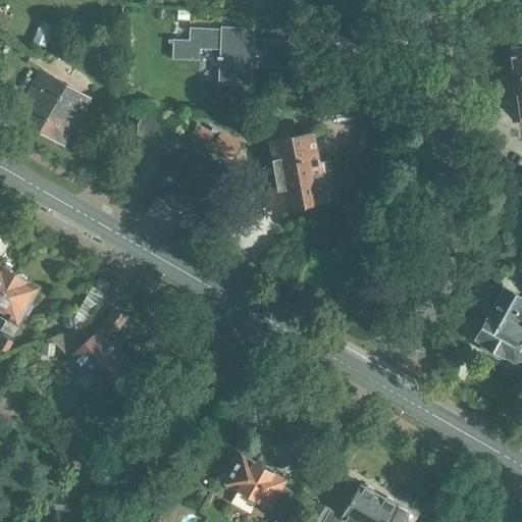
[(12,17),(0,10),(0,25),(6,29),(12,17)]
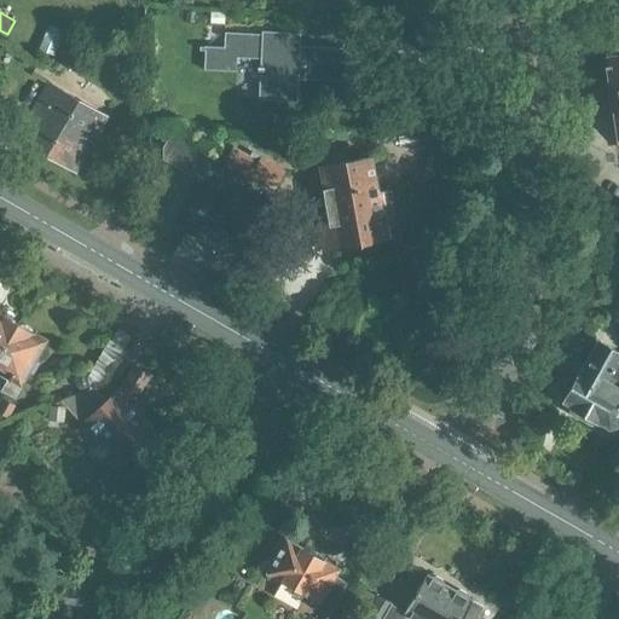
[(347,48),(293,46),(293,50),(283,48),(284,33),(262,32),(262,35),(226,33),(225,47),(207,47),(206,70),(237,71),(237,58),(261,59),(259,99),(298,102),(300,80),(346,82),(347,48)]
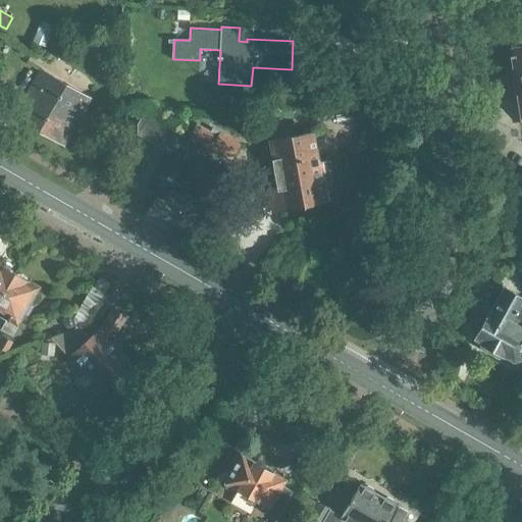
[(16,113),(66,143),(90,102),(41,71),(16,113)]
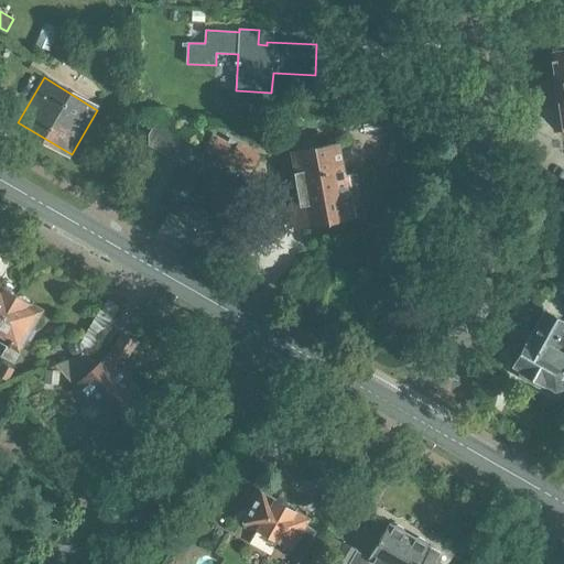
[(125,95),(126,108),(137,107),(137,95),(125,95)]
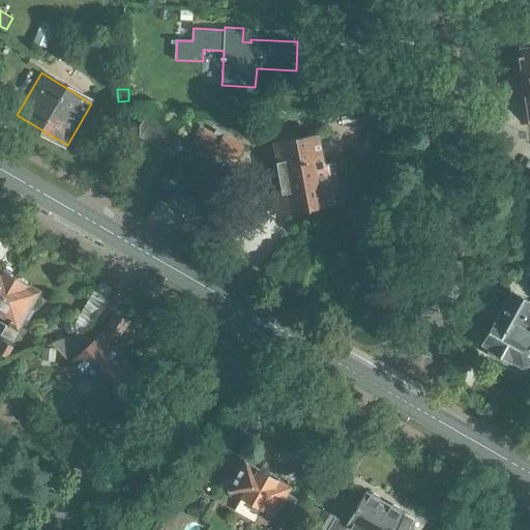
[(141,127),(142,136),(173,154),(183,137),(147,116),(141,127)]
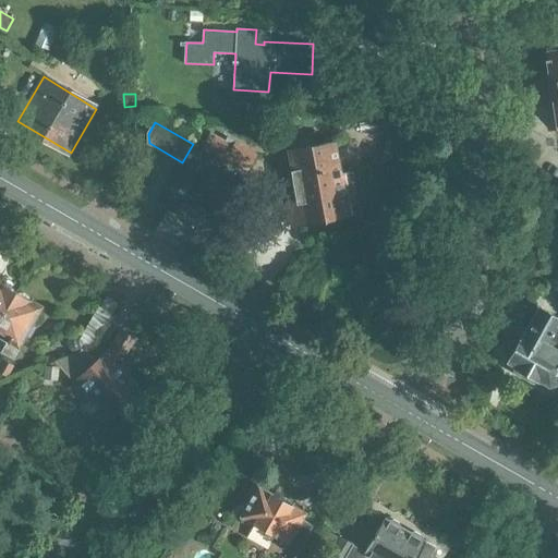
[(209,131),(199,147),(246,174),(257,154),(233,140),(231,144),(209,131)]
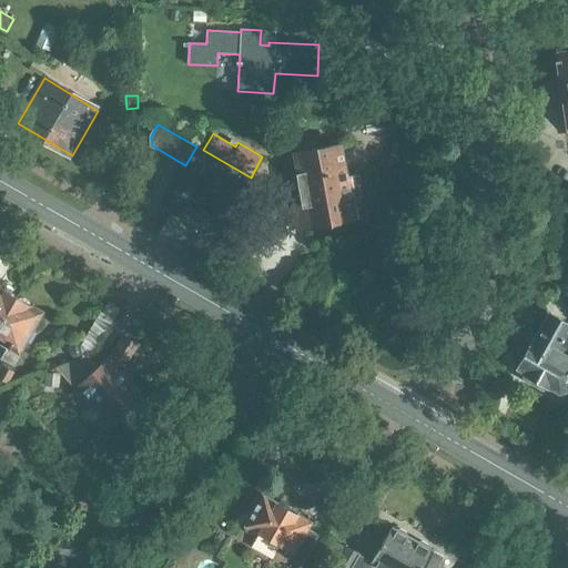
[(355,174),(347,175),(347,174),(343,170),(346,165),(343,149),(338,144),(294,152),(301,194),(291,196),(294,219),(305,216),(307,229),(336,223),(340,225),(346,224),(348,221),(364,219),(364,217),(356,219),(354,208),(351,209),(345,178),(356,175),(355,174)]
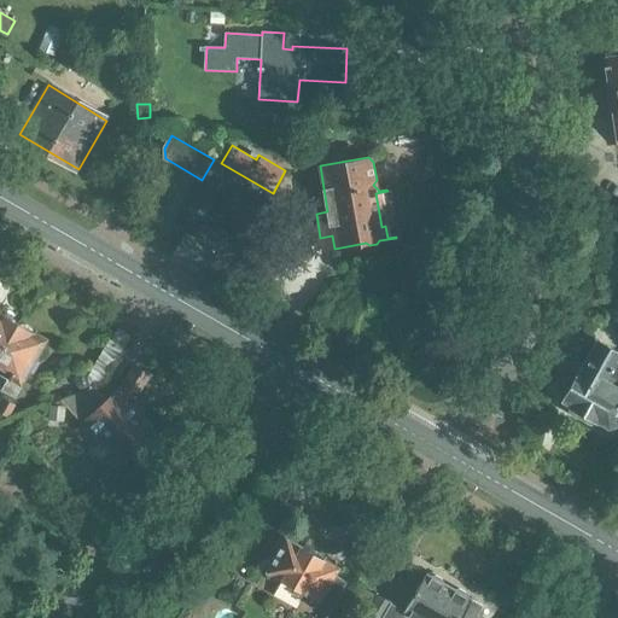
[(235,237),(244,242),(257,220),(248,215),(243,222),(244,223),(235,237)]
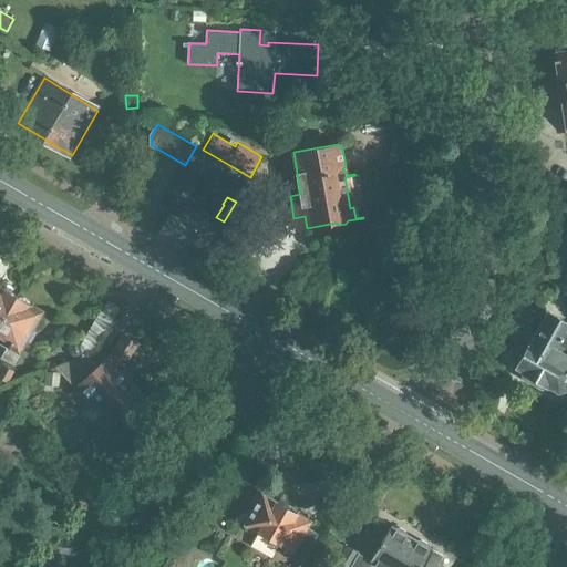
[(172,214),(158,236),(158,237),(191,256),(204,234),(203,233),(209,222),(207,220),(210,215),(199,208),(197,214),(179,203),(173,215),(172,214)]
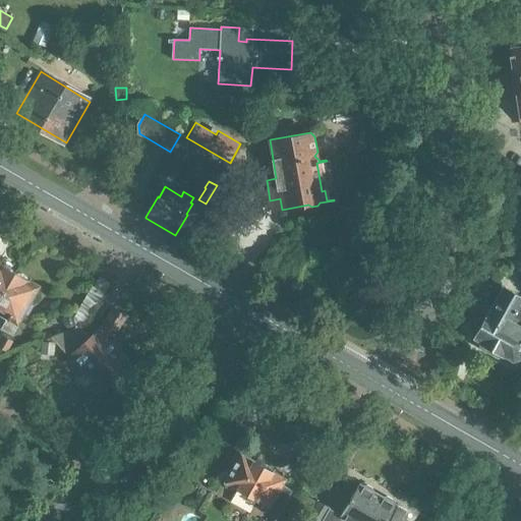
[(0,299),(15,272),(12,270),(11,268),(6,265),(3,265),(0,263),(0,299)]
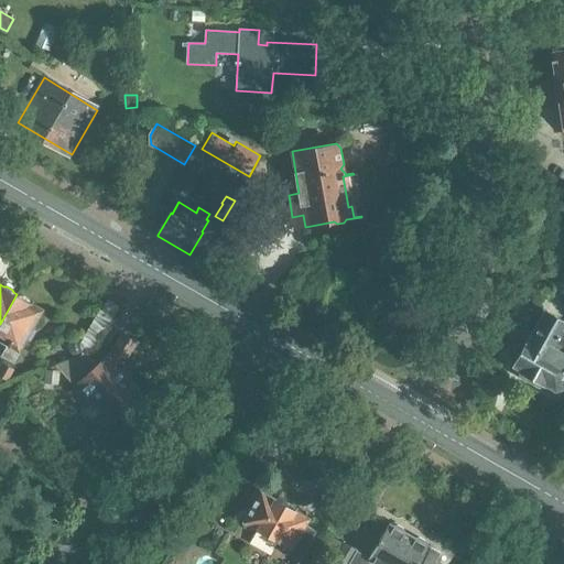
[(0,324),(0,340),(6,344),(0,353),(0,355),(13,362),(17,356),(36,323),(34,322),(41,311),(33,305),(29,303),(26,299),(23,296),(20,296),(17,294),(0,324)]
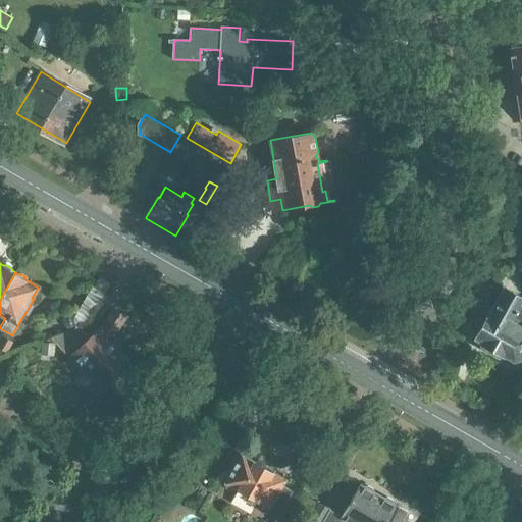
[(73,318),(76,329),(80,328),(86,324),(105,294),(93,286),(90,293),(73,318)]
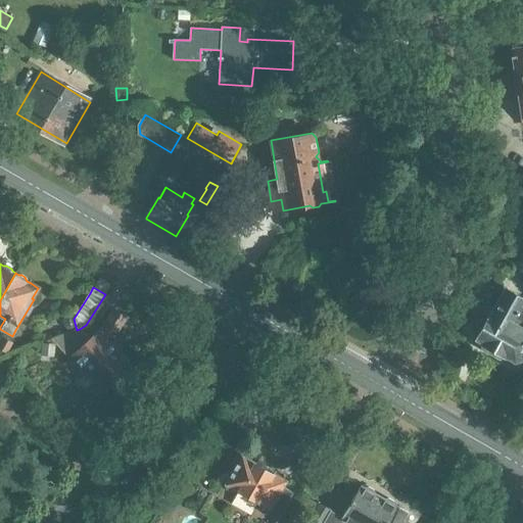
[(475,327),(478,336),(478,335),(485,339),(483,344),(484,348),(501,359),(505,357),(508,351),(515,355),(514,361),(518,364),(522,365),(522,364),(522,302),(522,303),(522,302),(522,299),(507,291),(491,319),(488,317),(480,319),(475,327)]
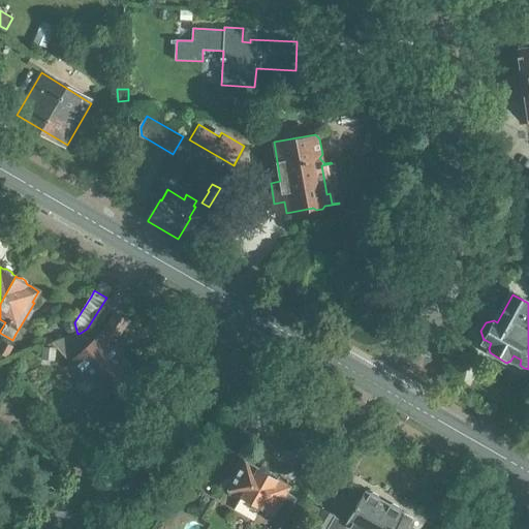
[(78,334),(51,343),(70,364),(85,379),(89,376),(106,396),(133,371),(131,368),(132,366),(125,358),(122,359),(120,358),(123,353),(115,346),(129,321),(116,314),(103,335),(102,333),(91,344),(81,333),(78,334)]
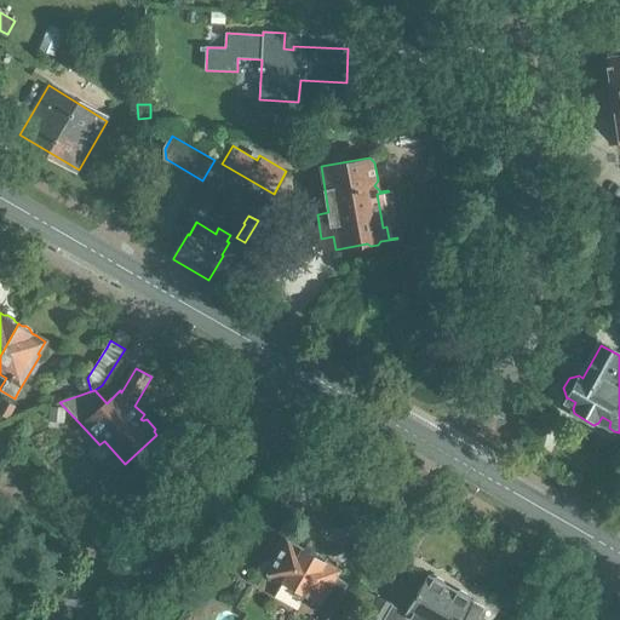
[(0,420),(9,418),(16,406),(5,399),(0,407),(0,420)]
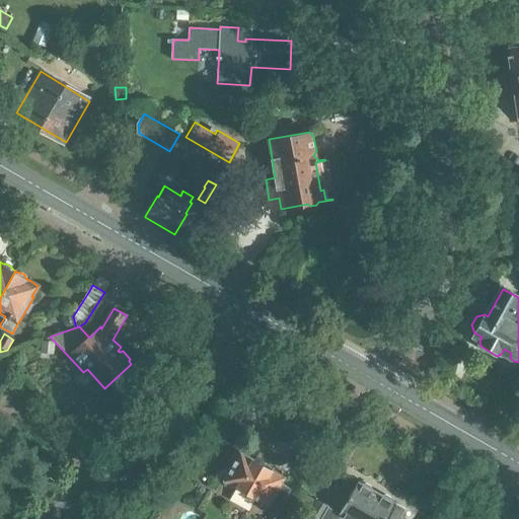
[(41,354),(53,355),(54,345),(42,344),(41,354)]
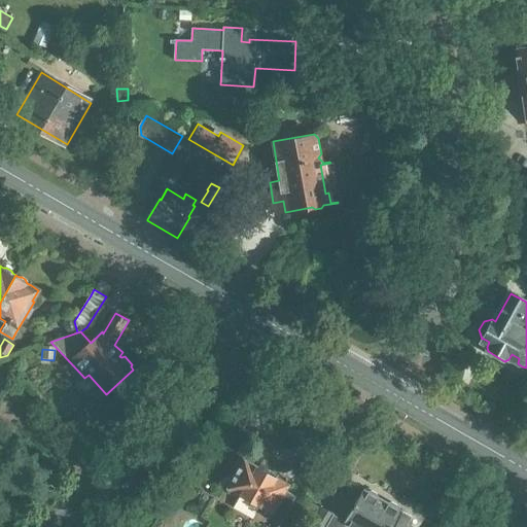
[(289,484),(274,476),(276,472),(260,463),(258,466),(245,458),(229,488),(273,513),(270,518),(281,524),(295,496),(285,491),(289,484)]
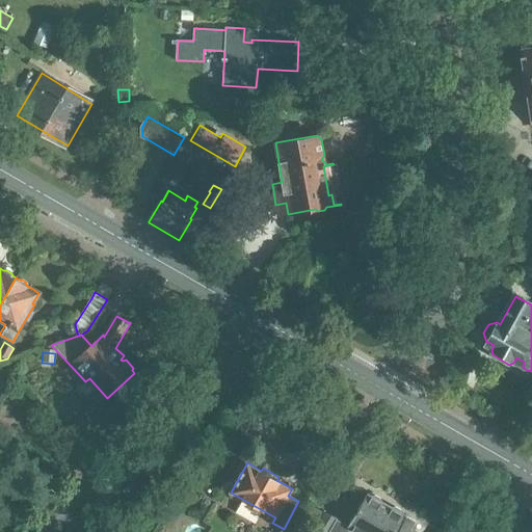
[(375,495),(372,496),(367,494),(348,527),(349,528),(346,531),(409,531),(416,521),(402,513),(401,509),(396,506),(392,507),(382,502),(381,498),(375,495)]
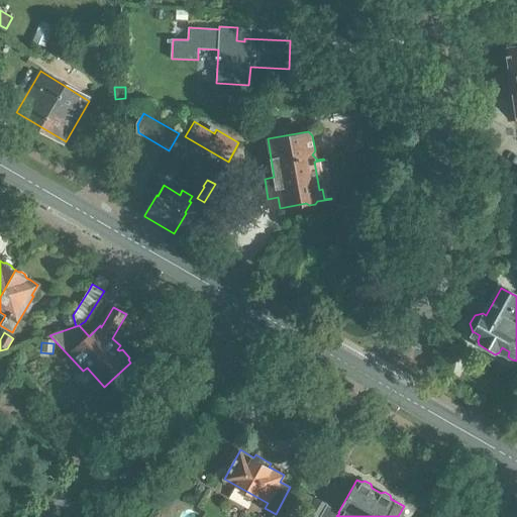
[(303,516),(314,498),(305,493),(290,516),(303,516)]
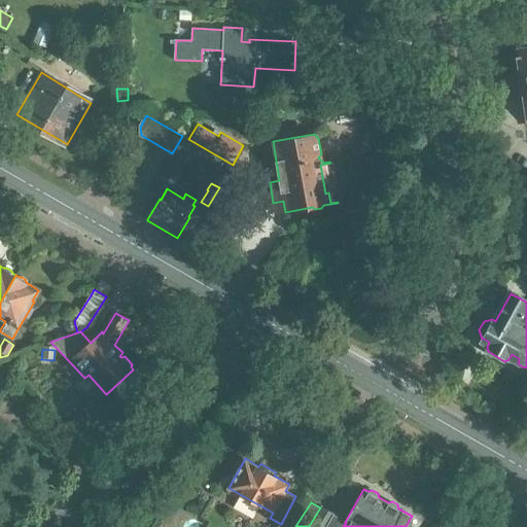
[(327,526),(336,515),(322,506),(310,526),(327,526)]
